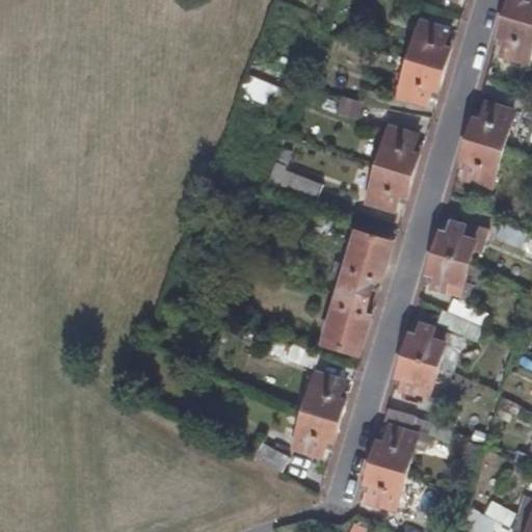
[(383,0),(366,0),(365,5),(380,10),(383,0)]
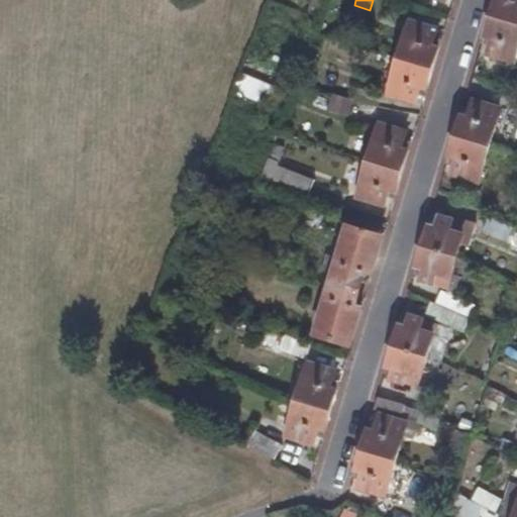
[(516,0),(494,0),(490,15),(516,23),(516,0)]
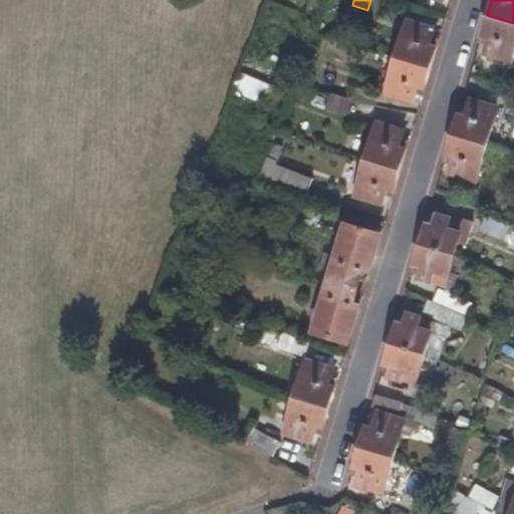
[(480,36),(487,38),(483,54),(511,62),(512,57),(513,57),(513,23),(487,15),(480,36)]
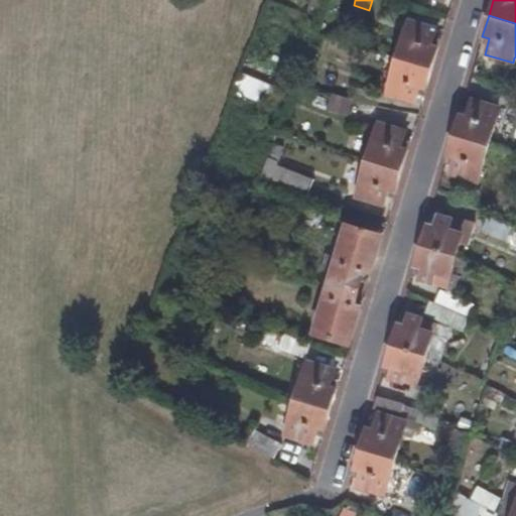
[(436,30),(407,20),(396,58),(430,70),(437,48),(431,46),(436,30)]
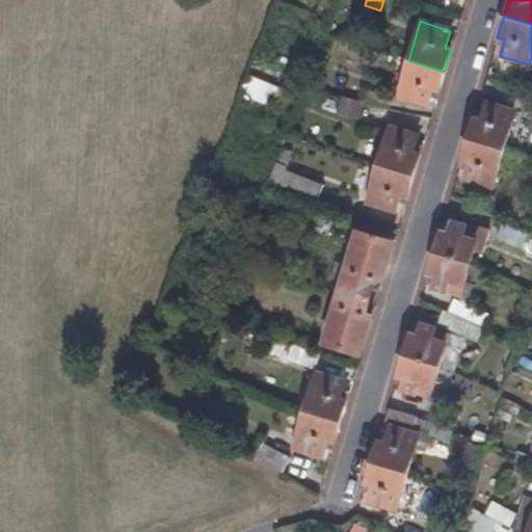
[(408,60),(388,53),(384,64),(406,71),(408,60)]
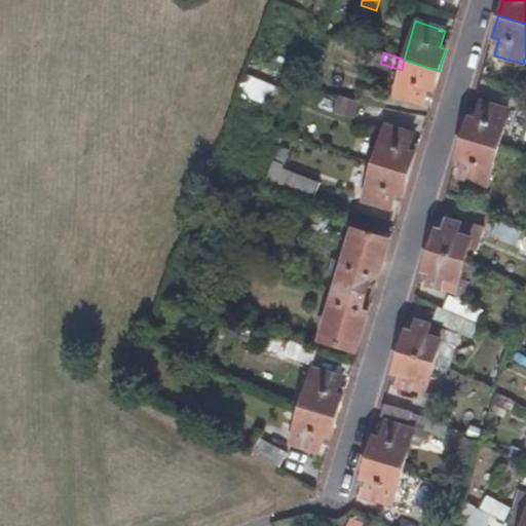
[(404,60),(402,70),(393,97),(423,106),(424,98),(430,100),(439,71),(404,60)]
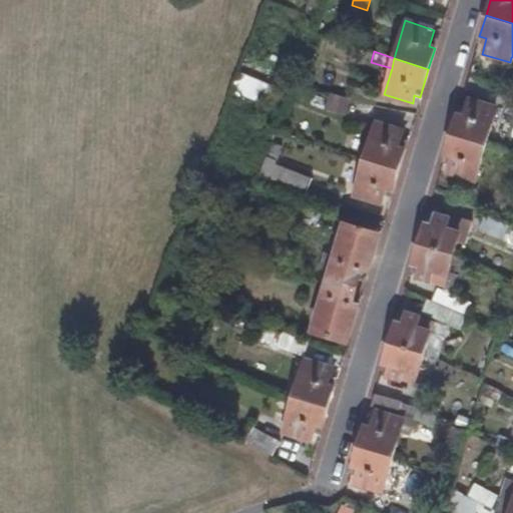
[(267,101),(273,81),(240,72),(234,92),(267,101)]
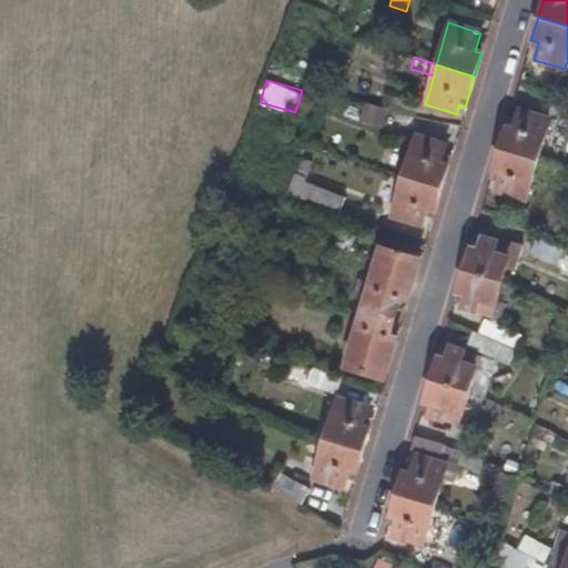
[(387,109),(363,103),(358,122),(382,129),(387,111),(387,109)]
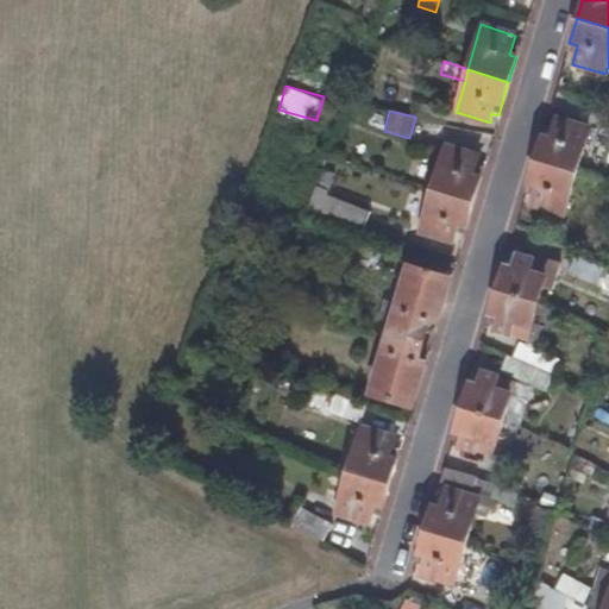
[(552,129),(545,126),(535,159),(576,171),(589,129),(554,118),(552,129)]
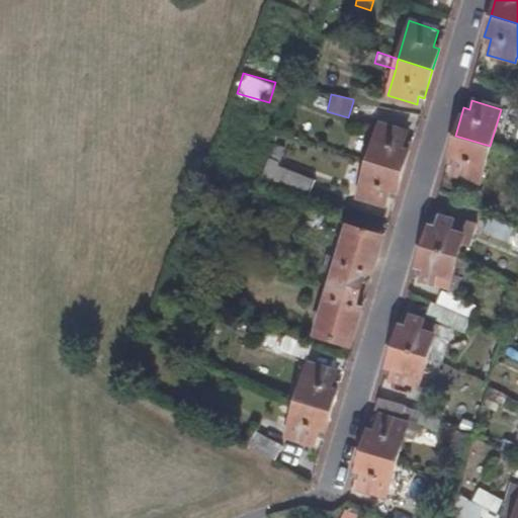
[(408,133),(378,123),(367,161),(402,171),(411,142),(406,141),(408,133)]
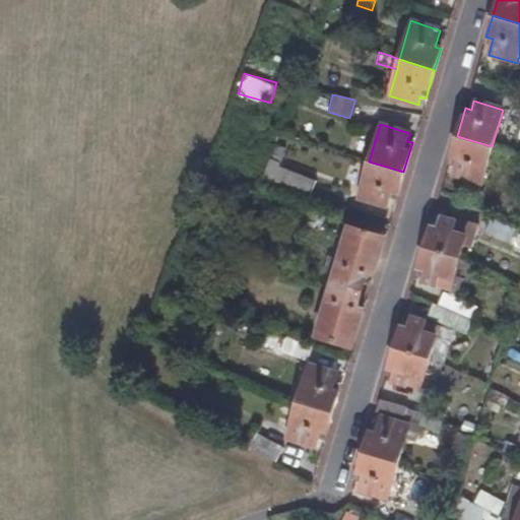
[(492,146),(457,136),(448,166),(454,168),(452,176),(481,184),(492,146)]
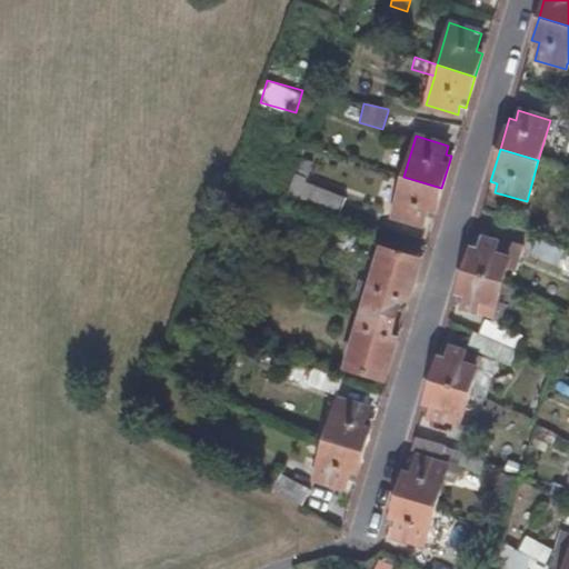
[(313,163),(299,158),(286,196),(339,216),(346,198),(306,182),(313,163)]
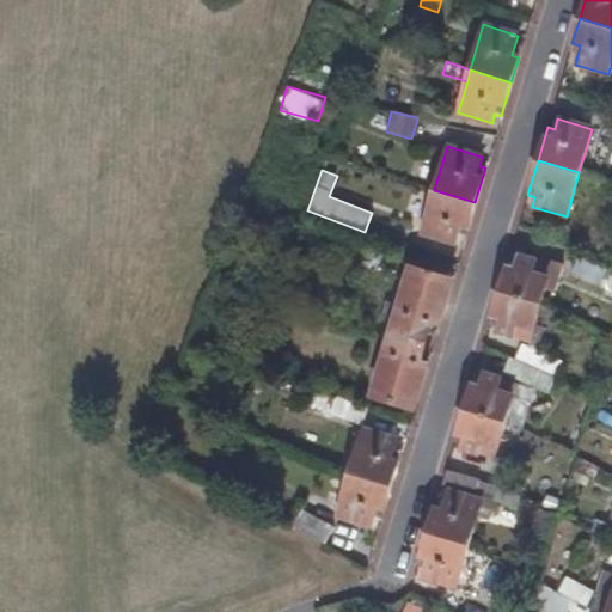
[(475,202),(434,190),(421,233),(456,244),(458,236),(465,237),(475,202)]
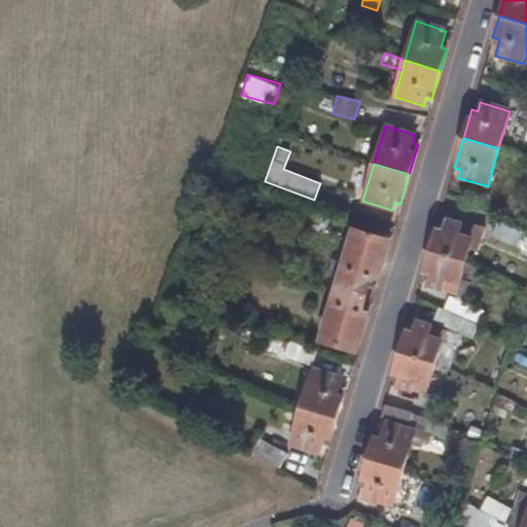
[(445,223),(437,221),(429,251),(465,261),(477,225),(460,220),(459,223),(446,219),(445,223)]
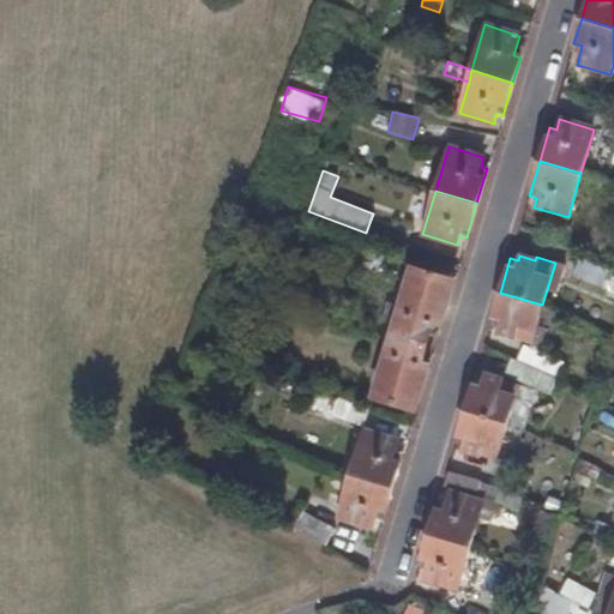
[(611,274),(577,259),(570,278),(603,292),(611,274)]
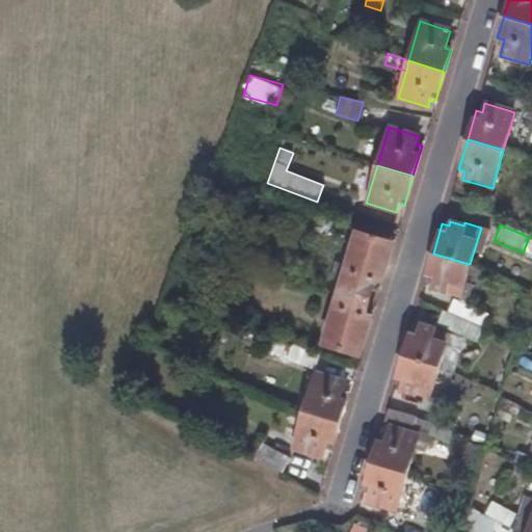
[(393,243),(357,233),(347,266),(335,263),(329,281),(342,284),(340,289),(371,297),(376,280),(381,281),(393,243)]
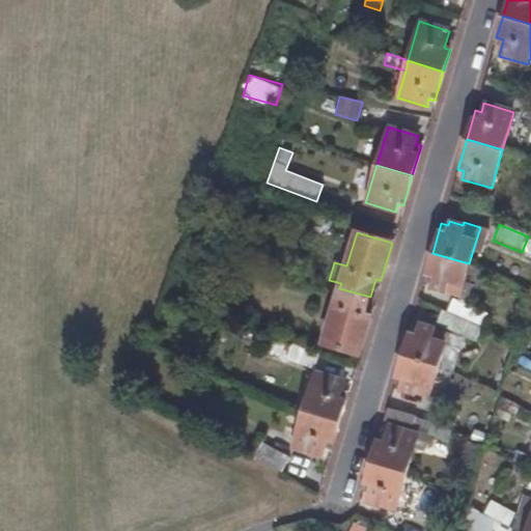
[(469,263),(432,253),(426,274),(432,276),(429,286),(444,291),(447,280),(463,285),(469,263)]
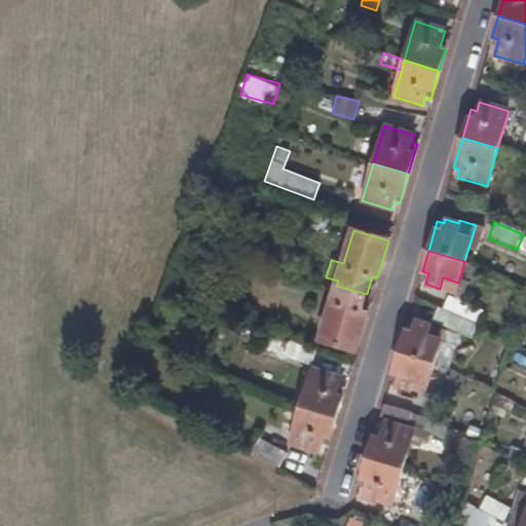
[(336,286),(335,290),(320,340),(355,351),(367,313),(362,311),(367,294),(336,286)]
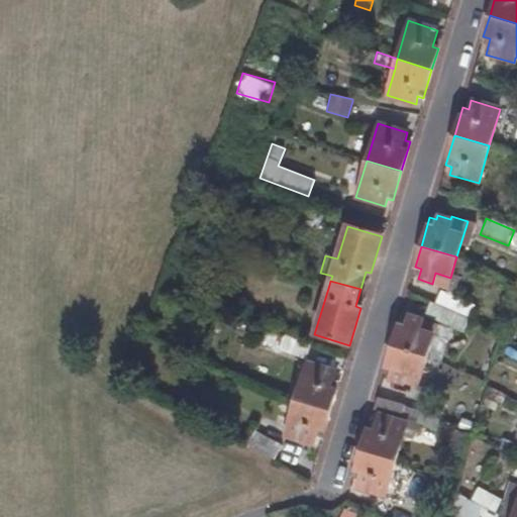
[(459,303),(448,298),(444,305),(455,310),(459,303)]
